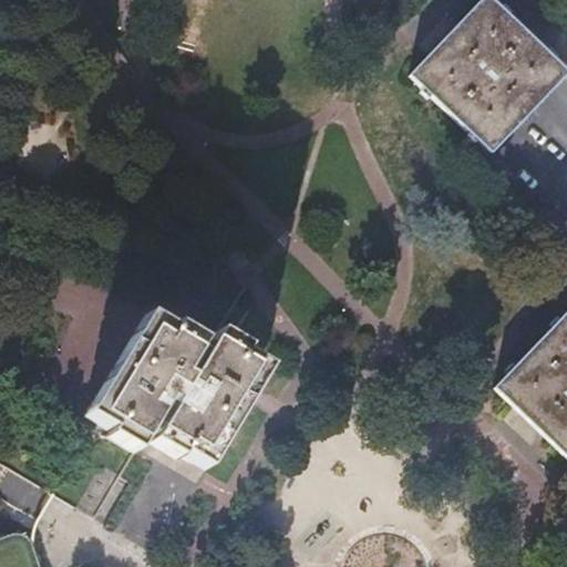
[(560,74),(484,0),(429,59),(409,79),(490,156),(564,78),(560,74)]
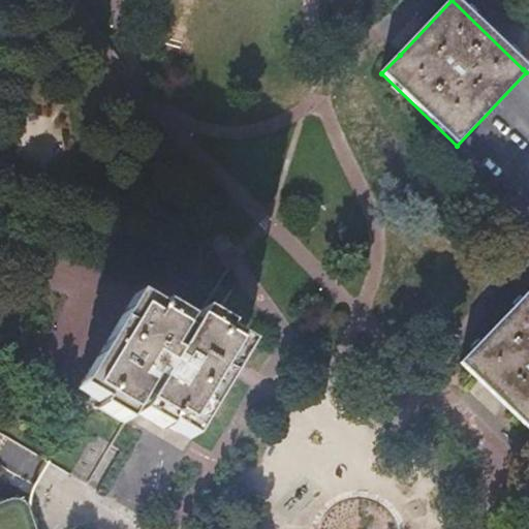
[(174,431),(230,339),(199,319),(204,312),(147,277),(75,394),(124,424),(135,406),(174,431)]
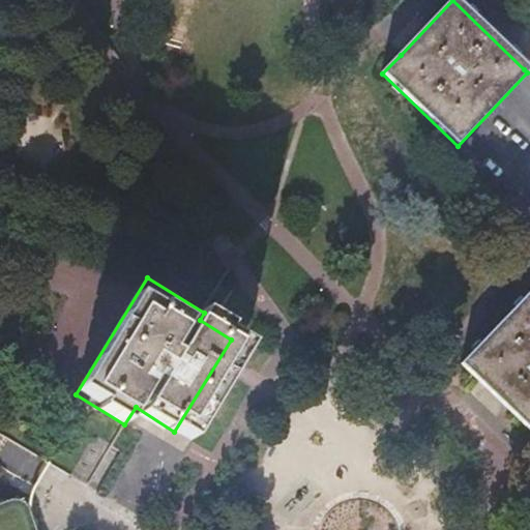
[(529,291),(461,363),(529,429),(529,291)]
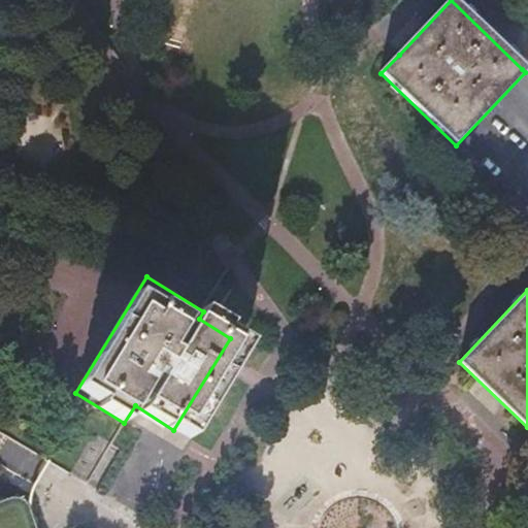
[(245,348),(230,338),(173,430),(188,438),(229,373),(237,361),(245,348)]
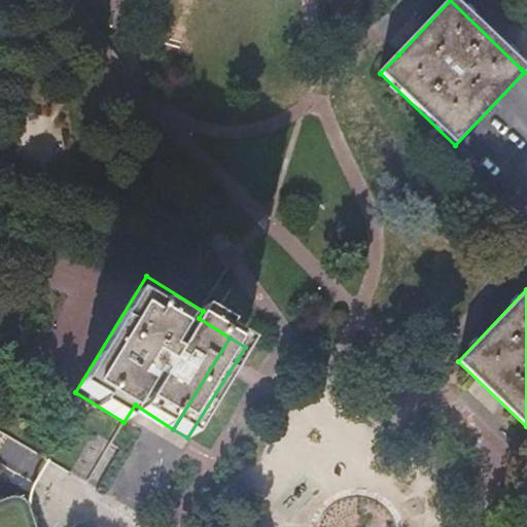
[(0,526),(34,526),(26,501),(13,497),(0,500),(0,526)]
